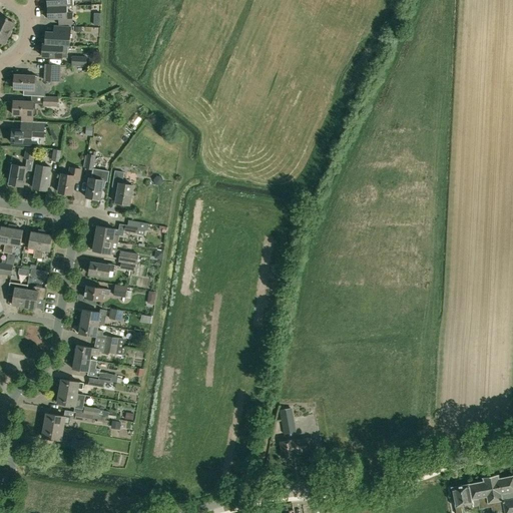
[(59,24),(73,24),(72,12),(67,13),(67,5),(48,6),(48,19),(59,19),(59,24)]
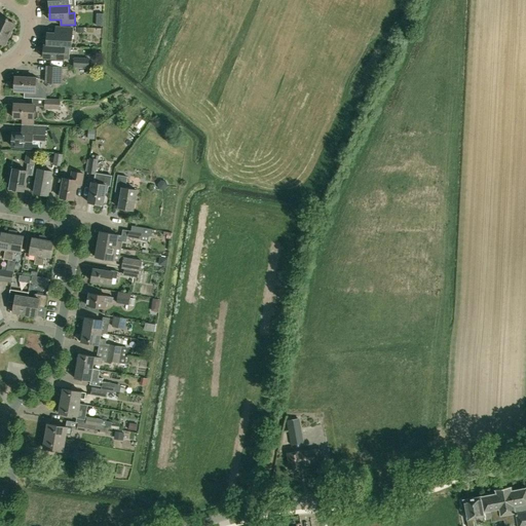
[(7,21),(8,19),(7,17),(6,19),(0,14),(0,43),(4,45),(8,37),(9,37),(11,34),(10,32),(14,24),(7,21)]
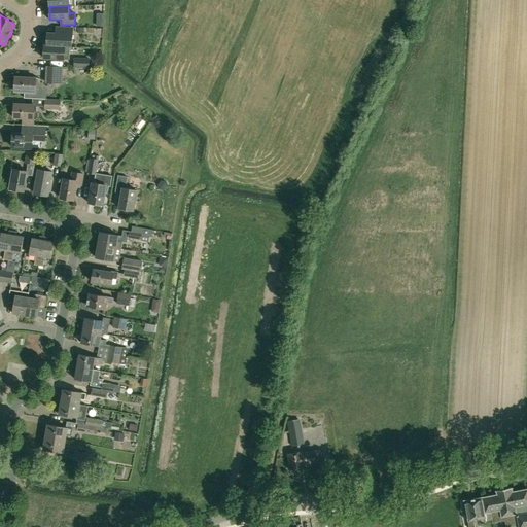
[(71,47),(73,28),(56,27),(56,33),(47,33),(46,45),(65,46),(71,47)]
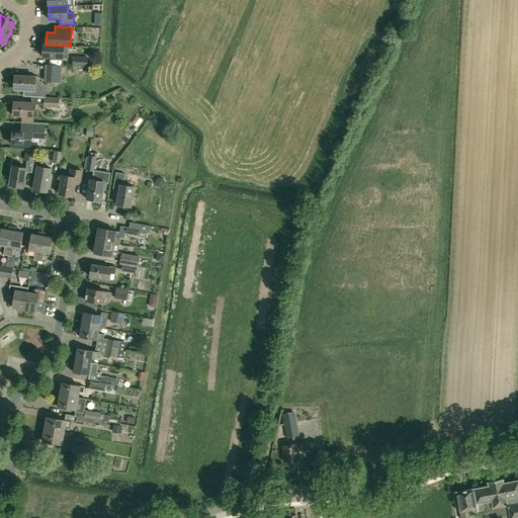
[(68,59),(69,54),(64,53),(64,46),(46,45),(44,45),(42,57),(68,59)]
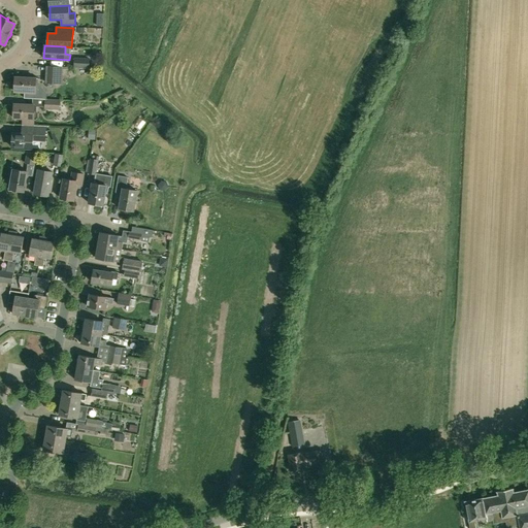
[(90,59),(75,58),(74,67),(89,68),(90,59)]
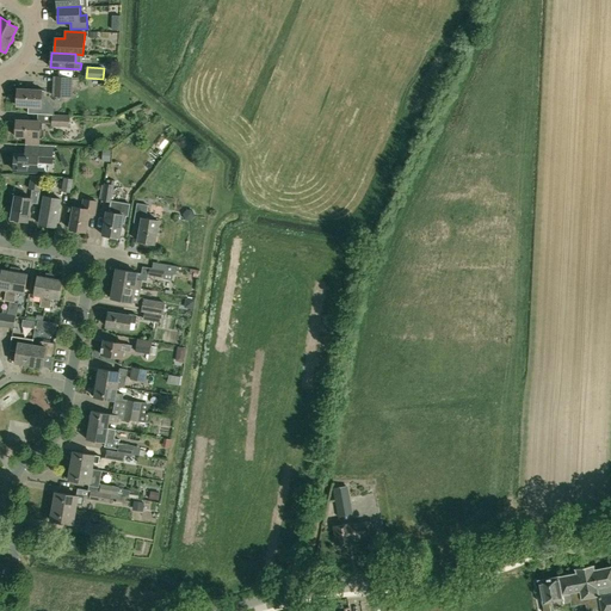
[(54,84),(54,96),(71,97),(71,85),(54,84)]
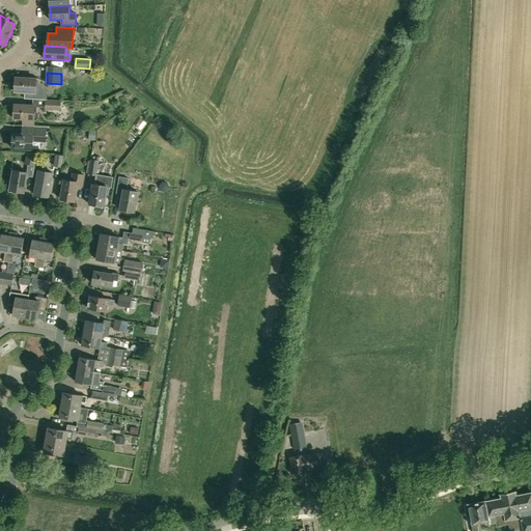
[(45,100),(47,100),(47,94),(37,84),(37,79),(36,79),(16,78),(15,92),(25,92),(24,99),(45,100)]
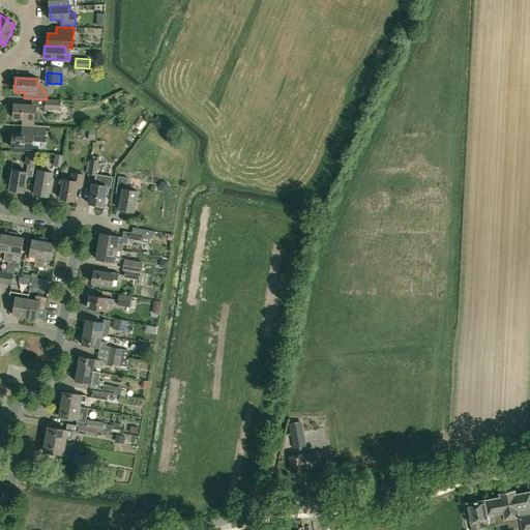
[(60,110),(60,100),(47,99),(45,99),(45,110),(60,110)]
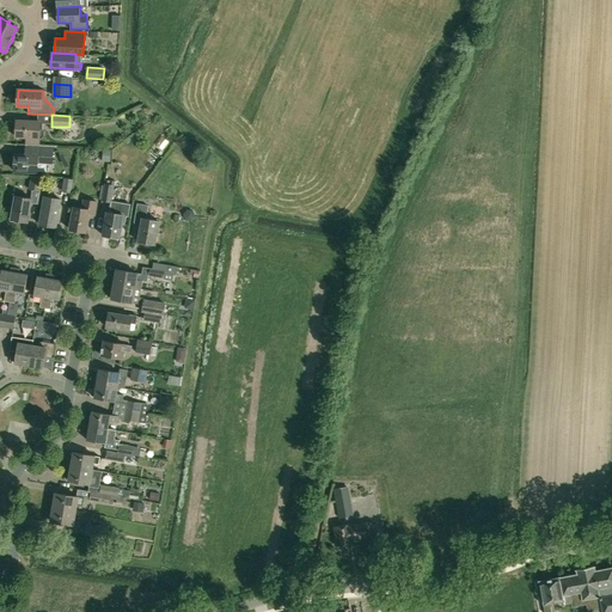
[(40,138),(40,122),(16,120),(16,136),(40,138)]
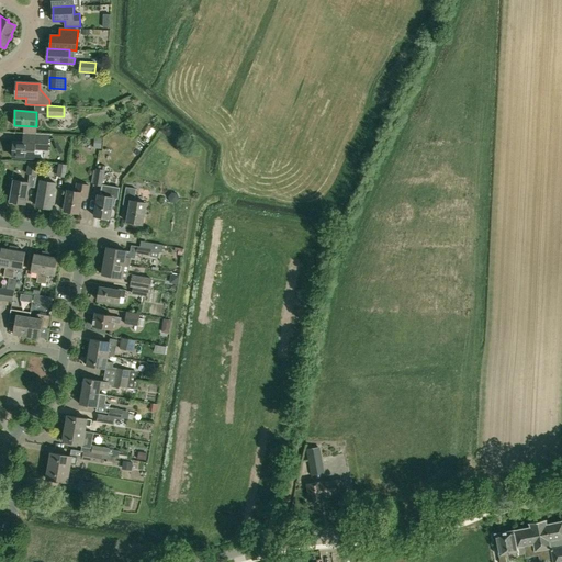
[(47,147),(48,134),(40,134),(35,134),(29,133),(29,143),(23,143),(13,142),(13,156),(34,157),(42,158),(42,149),(47,150),(47,147)]
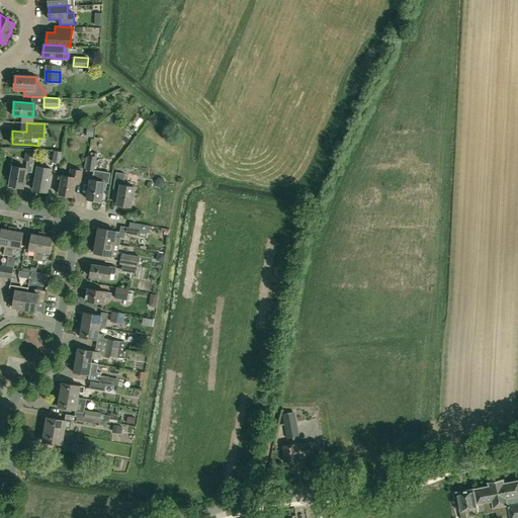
[(86,137),(93,138),(94,127),(87,127),(86,137)]
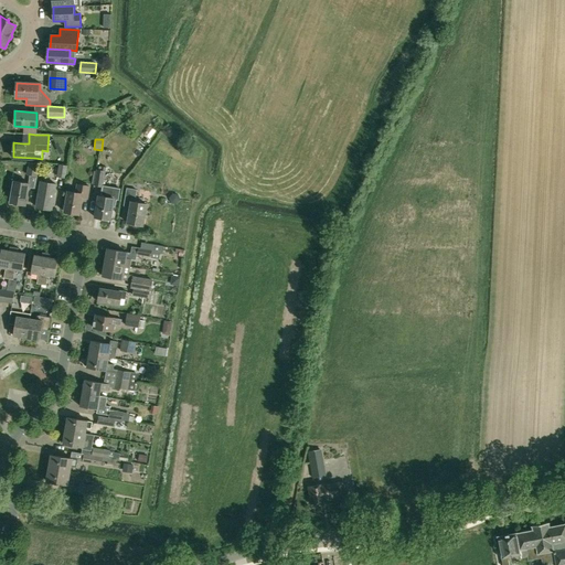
[(40,163),(29,162),(27,174),(30,176),(32,176),(38,177),(40,163)]
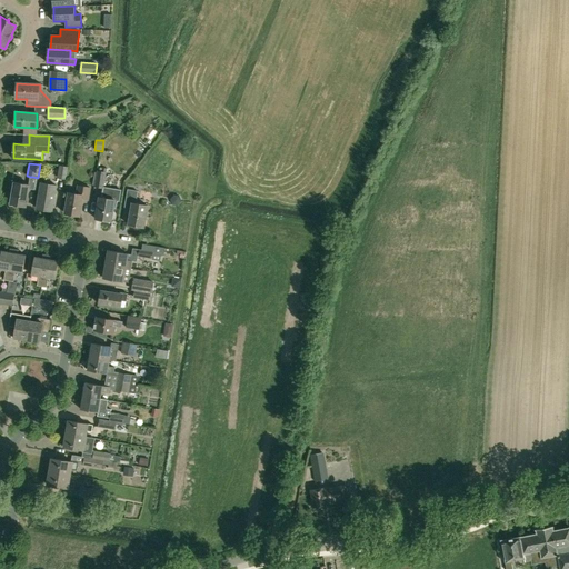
[(57,178),(66,179),(68,167),(59,166),(57,178)]
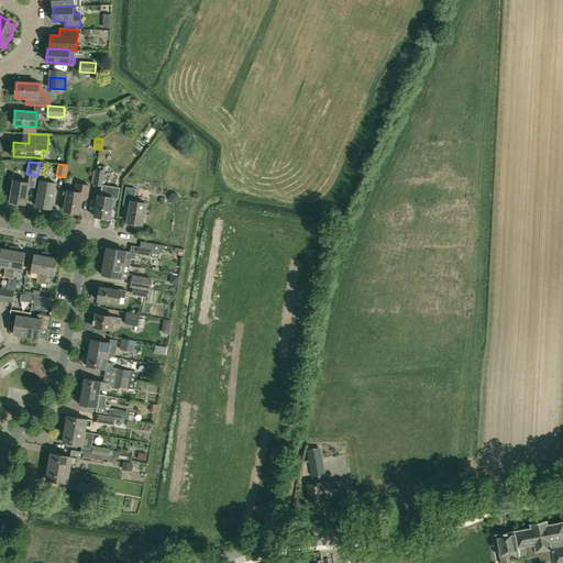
[(97,165),(96,170),(94,185),(101,186),(100,196),(98,195),(95,217),(110,219),(112,206),(114,207),(116,199),(118,199),(120,188),(102,185),(105,174),(110,175),(111,169),(106,168),(106,167),(97,165)]
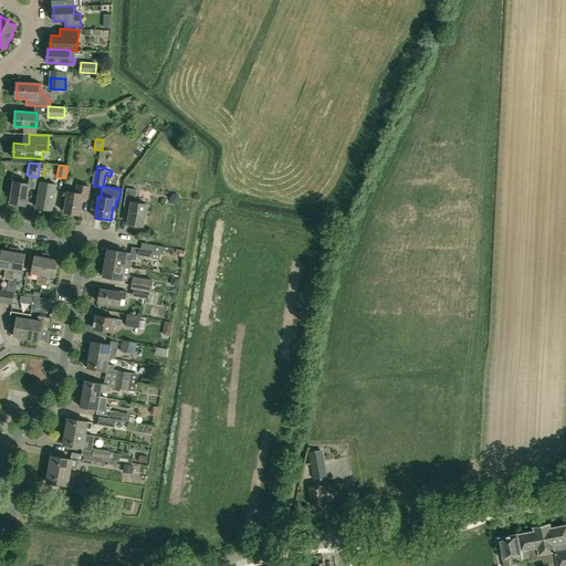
[(25,206),(29,188),(28,188),(28,187),(29,184),(14,181),(10,203),(25,206)]
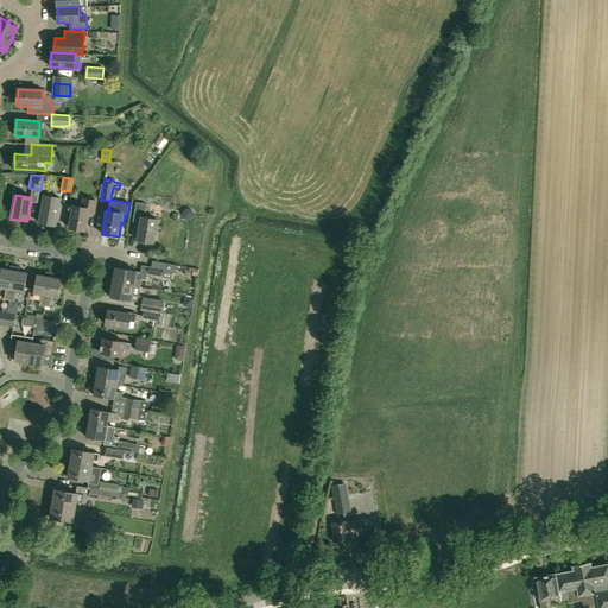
[(39,223),(55,226),(61,198),(44,196),(39,223)]
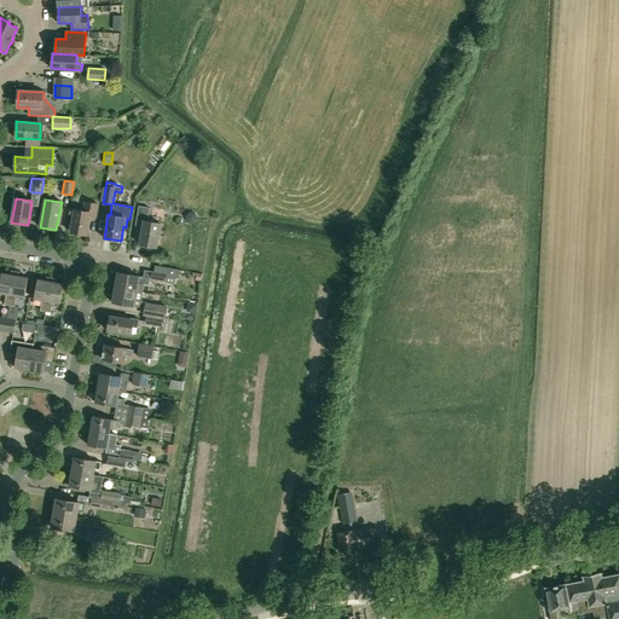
[(84,212),(75,210),(71,232),(86,235),(88,221),(96,218),(97,206),(86,203),(84,212)]
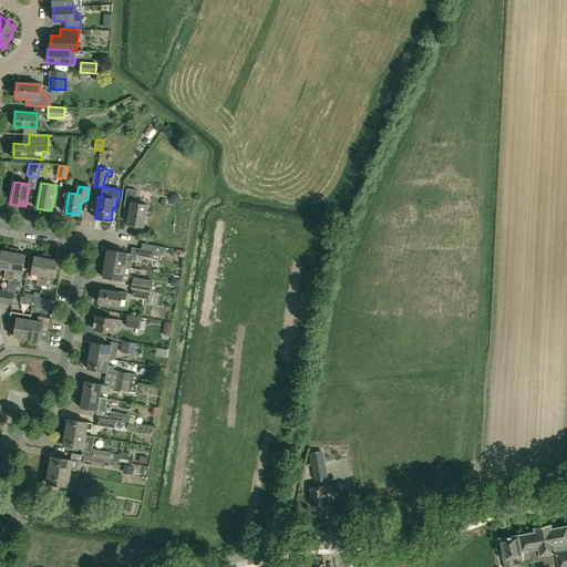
[(147,205),(135,204),(137,191),(127,189),(124,206),(131,207),(129,224),(144,226),(147,205)]
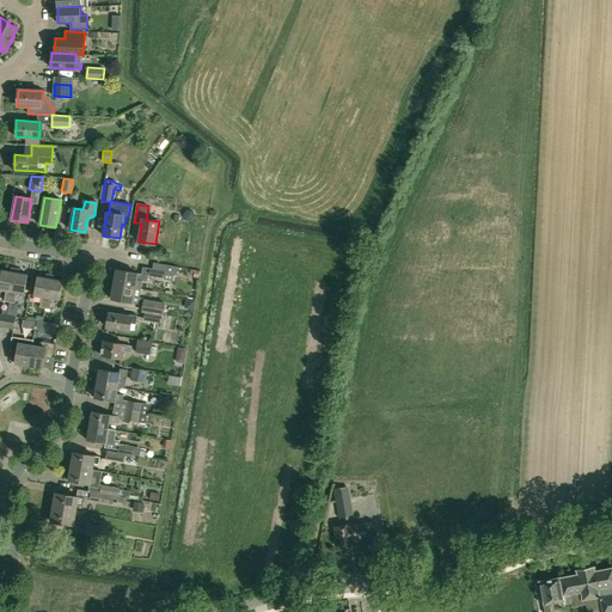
[(185,221),(191,221),(195,216),(194,210),(187,209),(183,214),(185,221)]
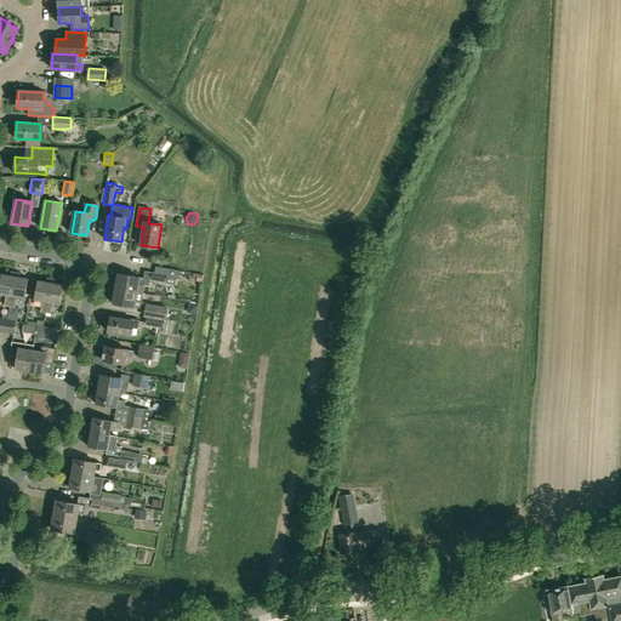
[(169,269),(167,274),(166,281),(172,283),(174,277),(176,277),(177,275),(180,277),(181,272),(169,269)]
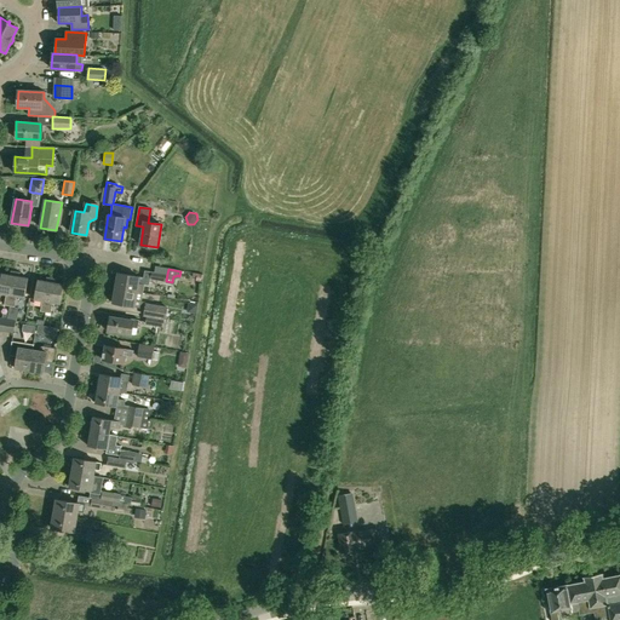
[(166,281),(167,274),(155,271),(155,273),(147,271),(143,277),(150,279),(166,281)]
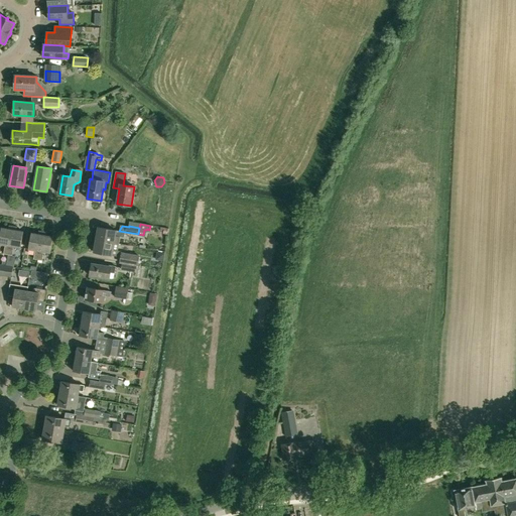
[(4,254),(8,255),(12,230),(1,228),(0,234),(0,244),(5,245),(4,254)]
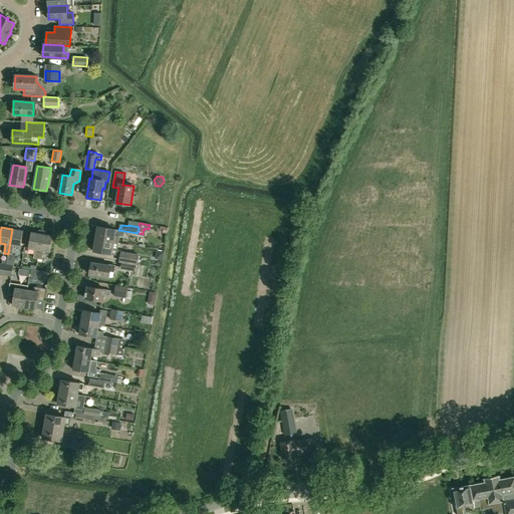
[(123,237),(124,231),(118,230),(97,227),(95,239),(113,242),(114,235),(123,237)]
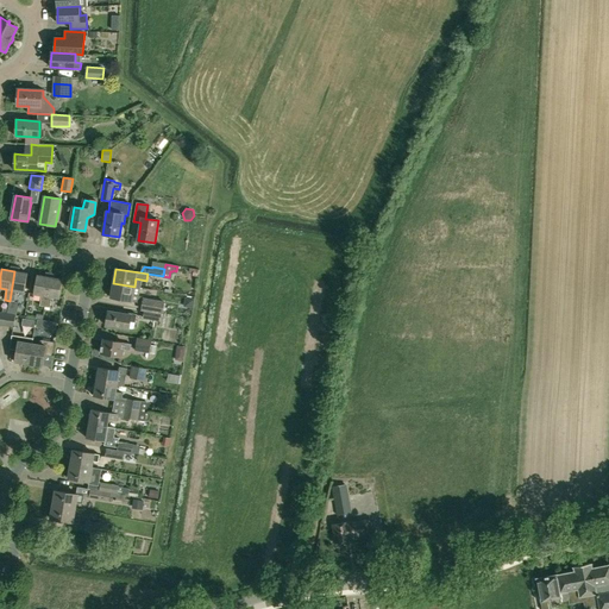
[(198,278),(199,270),(188,269),(188,270),(193,271),(193,274),(188,272),(187,277),(198,278)]
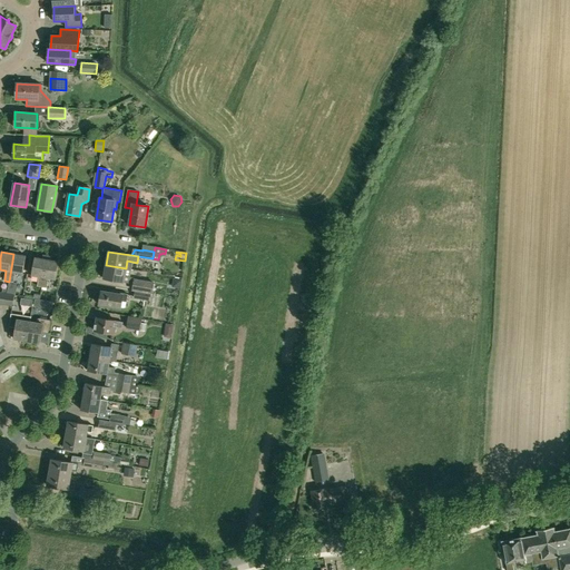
[(16,273),(22,274),(26,256),(13,254),(9,282),(13,282),(16,273)]
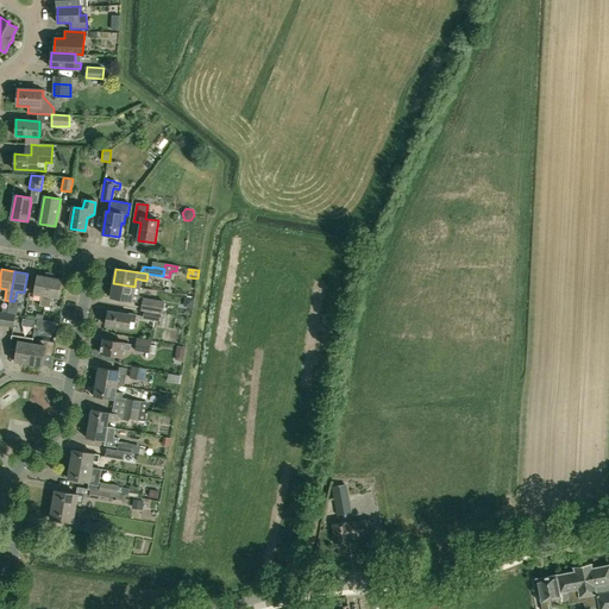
[(39,306),(45,307),(50,277),(37,275),(33,294),(42,296),(39,306)]
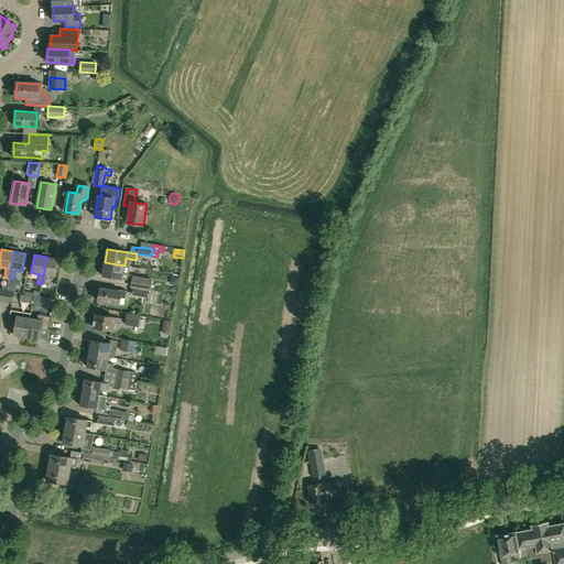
[(47,275),(55,277),(58,259),(46,257),(42,284),(46,284),(47,275)]
